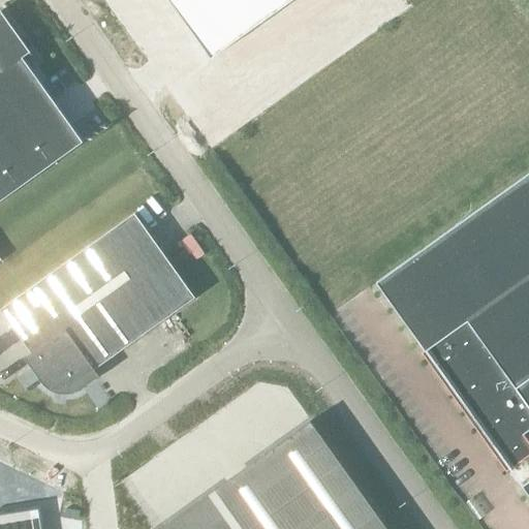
[(292,0),(168,0),(211,59),(292,0)]
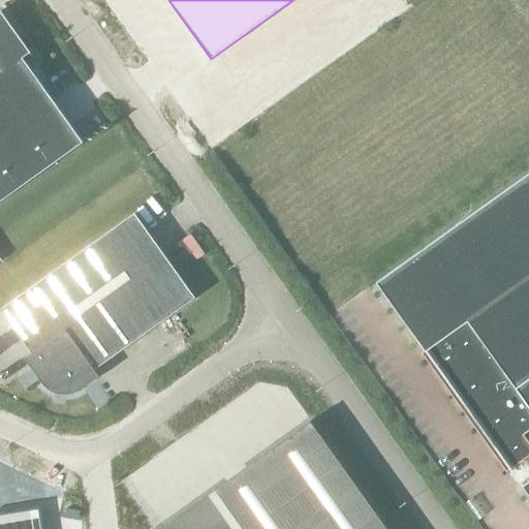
[(0,203),(84,144),(23,59),(31,53),(1,11),(0,12),(0,203)]
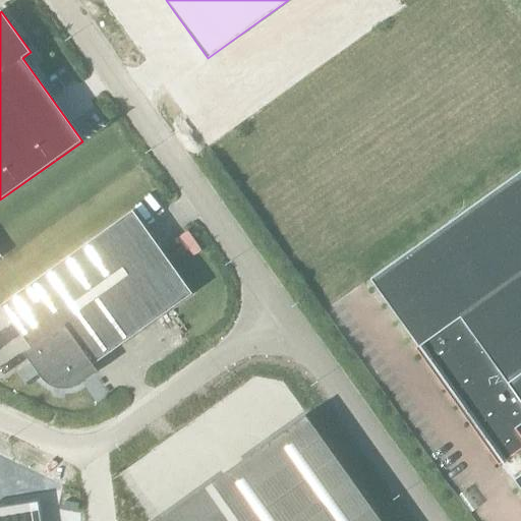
[(520,171),(371,279),(490,447),(520,424),(520,473),(514,479),(520,488),(520,171)]
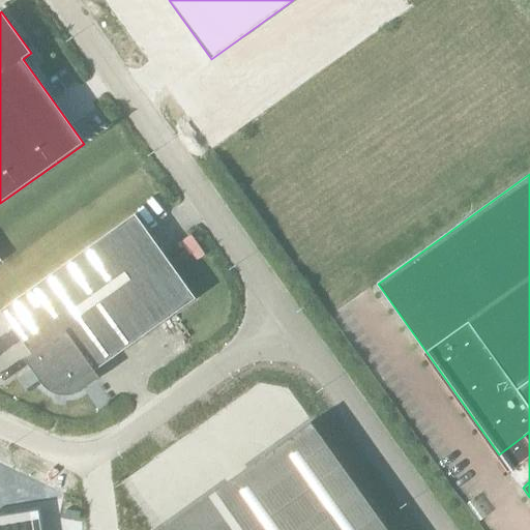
[(41,384),(46,387),(49,390),(54,393),(58,394),(63,395),(68,395),(74,394),(78,393),(83,390),(99,378),(95,372),(196,299),(136,214),(0,312),(32,355),(25,360),(41,384)]
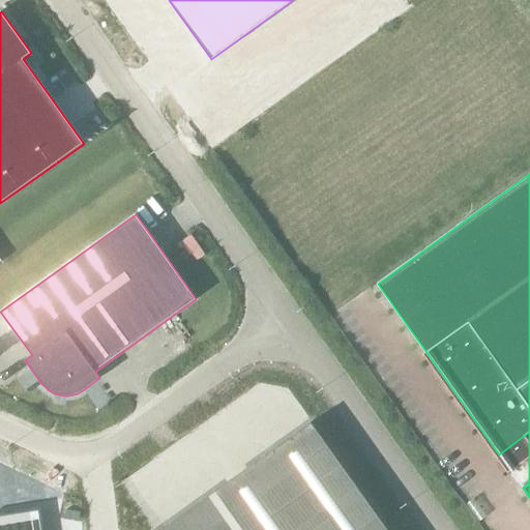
[(42,529),(40,509),(0,514),(0,529),(42,529)]
